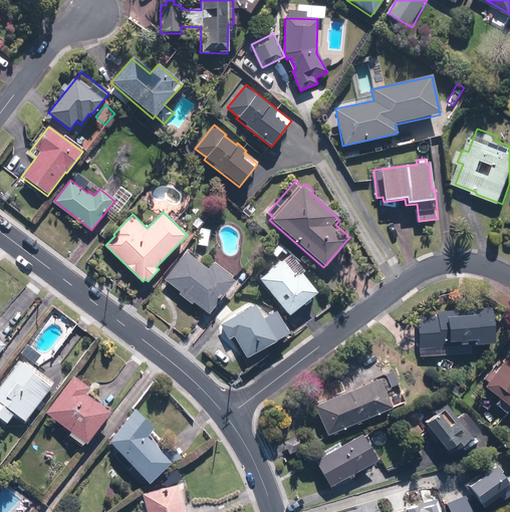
[(211,246),(212,227),(200,226),(199,245),(211,246)]
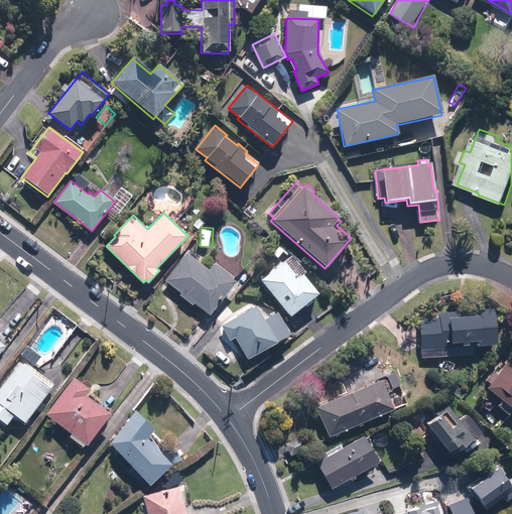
[(288,244),(282,250),(291,259),(298,253),(288,244)]
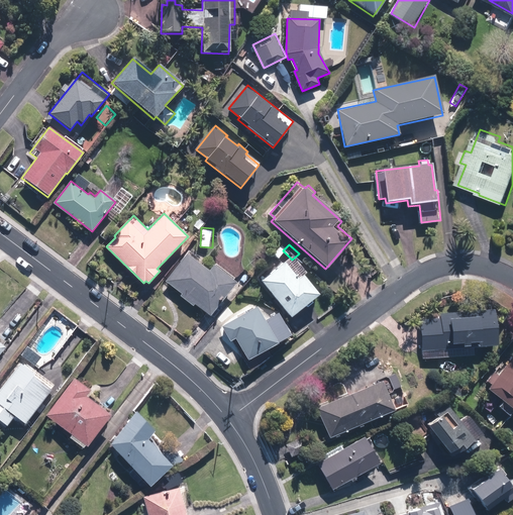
[(167,279),(183,292),(180,295),(194,306),(196,303),(210,315),(237,284),(233,281),(236,277),(218,262),(215,266),(214,264),(210,269),(205,265),(206,264),(202,261),(206,254),(195,245),(167,279)]
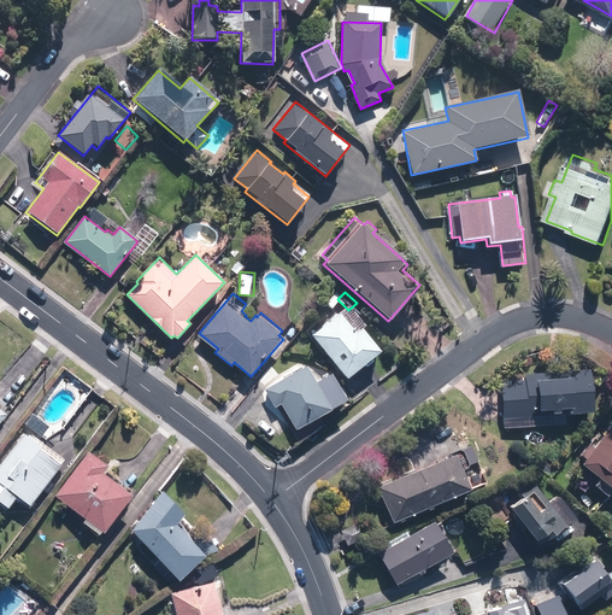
[(381,351),(362,327),(358,331),(342,311),(311,335),(346,379),(381,351)]
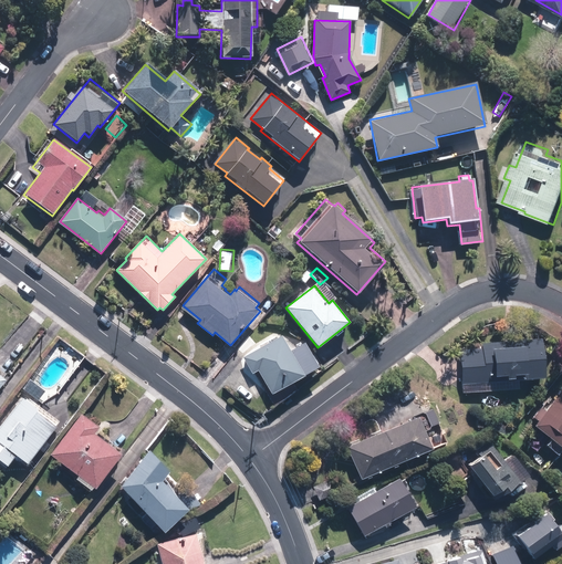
[(245,355),(253,373),(259,371),(271,394),(319,367),(304,341),(291,348),(283,334),(245,355)]
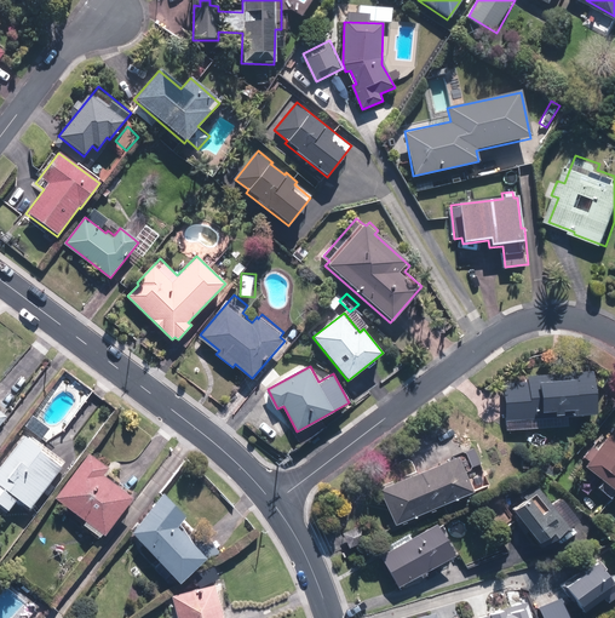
[(505,381),(506,427),(572,424),(572,413),(596,412),(595,370),(578,371),(578,378),(552,379),(552,373),(528,375),(528,379),(505,381)]
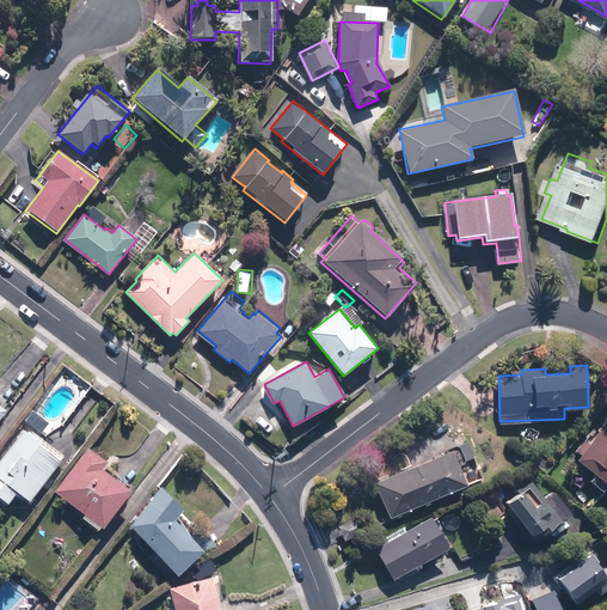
[(0,418),(2,415),(7,418),(16,407),(11,403),(0,395),(0,418)]
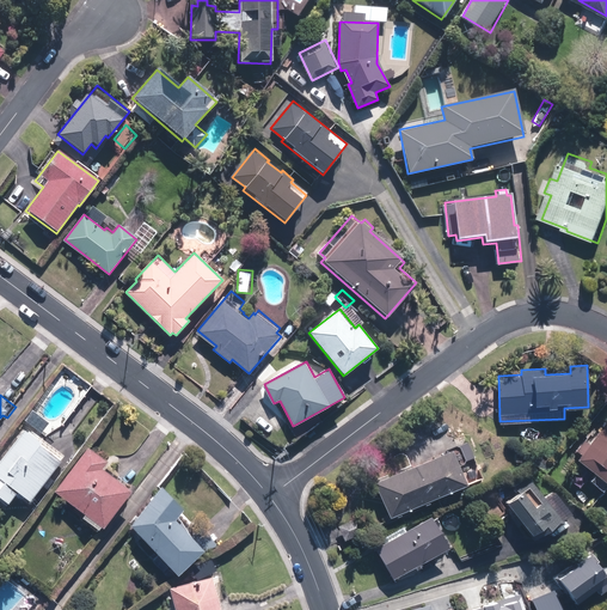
[(36,409),(28,419),(42,432),(50,421),(36,409)]
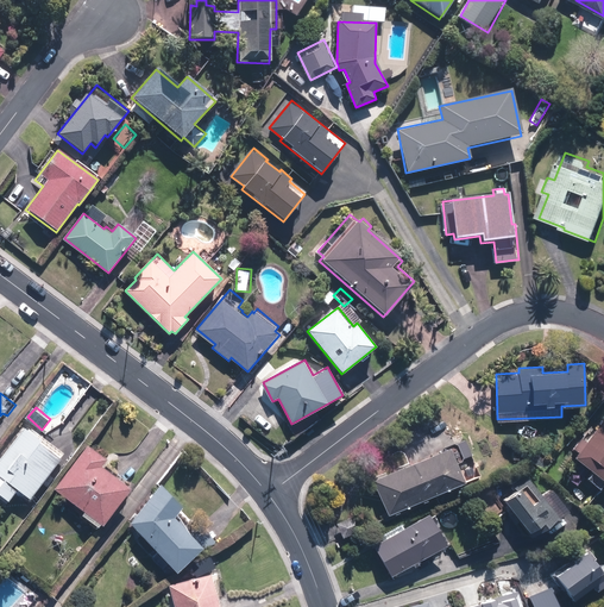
[(438,417),(402,432),(414,460),(371,479),(387,513),(479,471),(464,438),(458,440),(450,420),(438,417)]
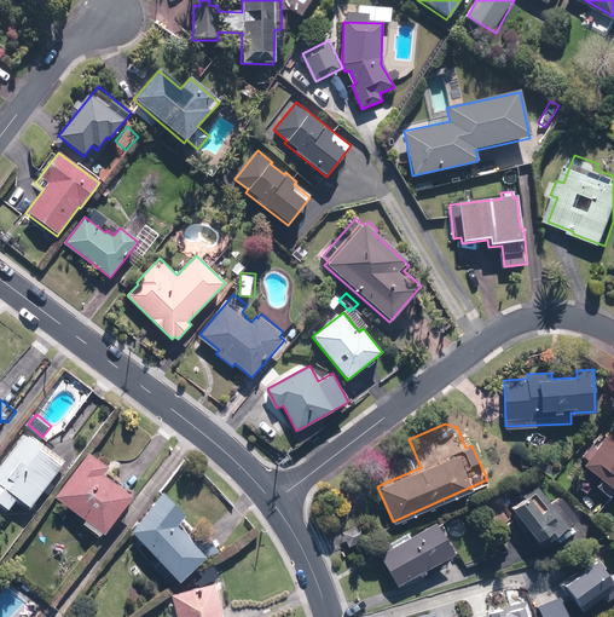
[(613,426),(581,465),(600,479),(595,484),(609,496),(613,490),(613,426)]
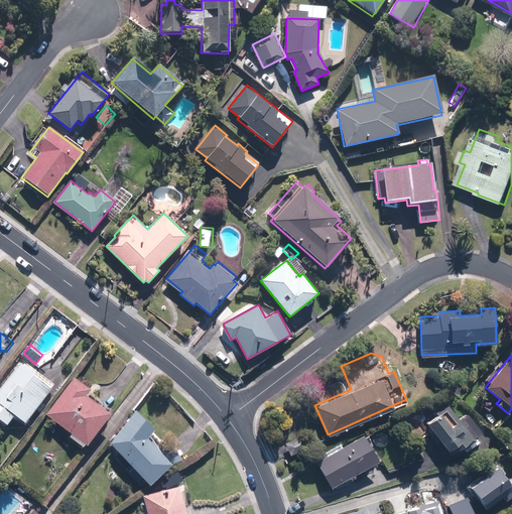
[(0,389),(0,417),(8,424),(15,415),(25,423),(55,384),(23,359),(0,389)]
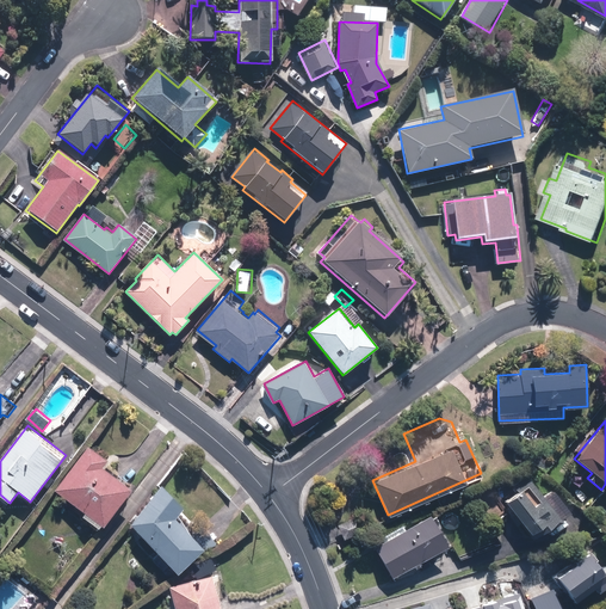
[(98,529),(100,527),(103,528),(131,492),(101,467),(106,461),(90,448),(55,490),(85,514),(82,516),(98,529)]
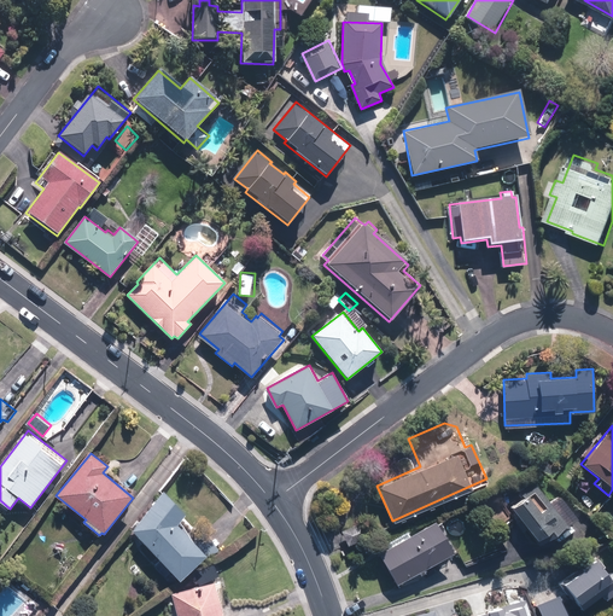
[(502,498),(532,539),(538,535),(544,545),(568,527),(566,524),(577,517),(559,494),(549,501),(531,476),(502,498)]
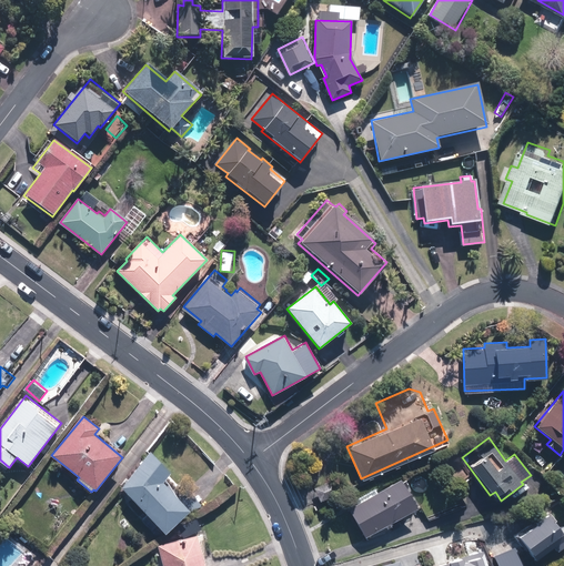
[(163,534),(188,513),(162,483),(170,472),(151,451),(121,486),(163,534)]
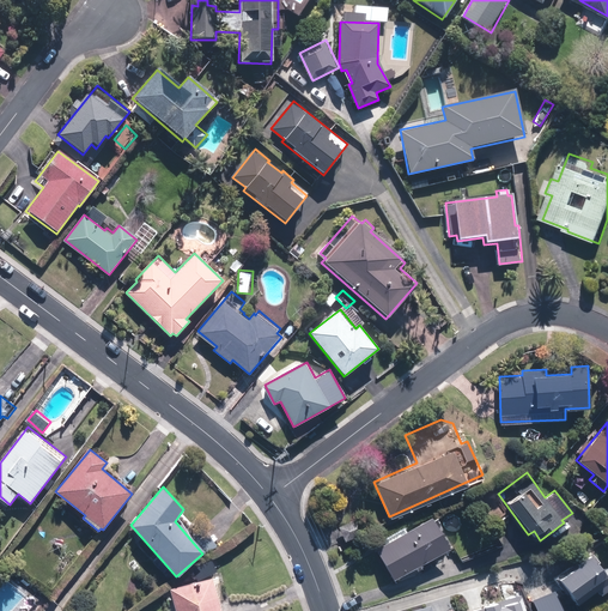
[(339,527),(346,540),(366,530),(359,516),(339,527)]
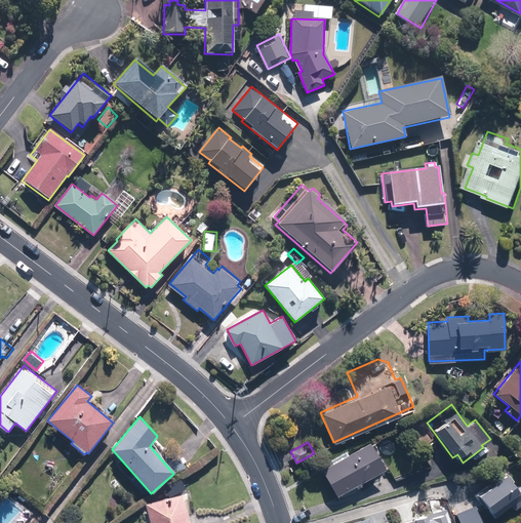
[(326,463),(328,466),(322,470),(337,495),(385,468),(369,442),(350,452),(349,449),(326,463)]
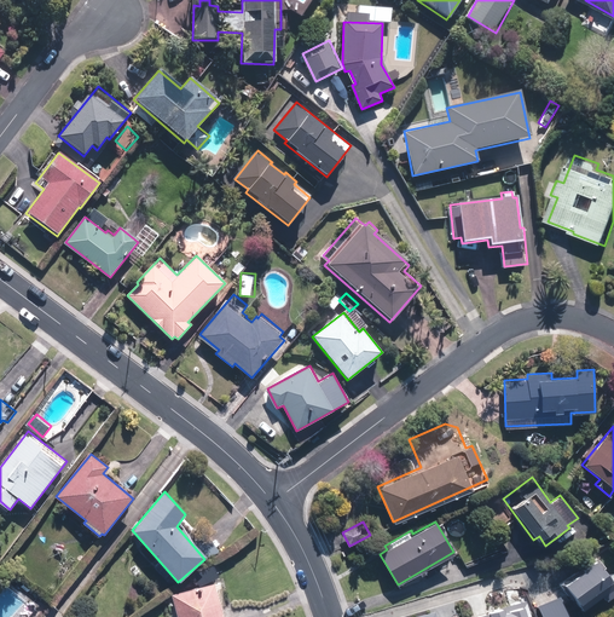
[(613,572),(612,571),(607,575),(602,569),(607,565),(598,554),(561,584),(580,609),(600,593),(606,600),(613,594),(613,572)]
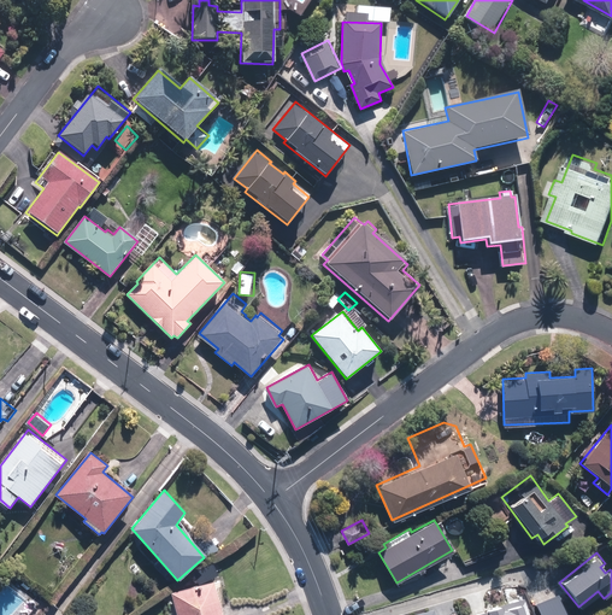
[(222,614),(213,580),(172,591),(177,614),(222,614)]
